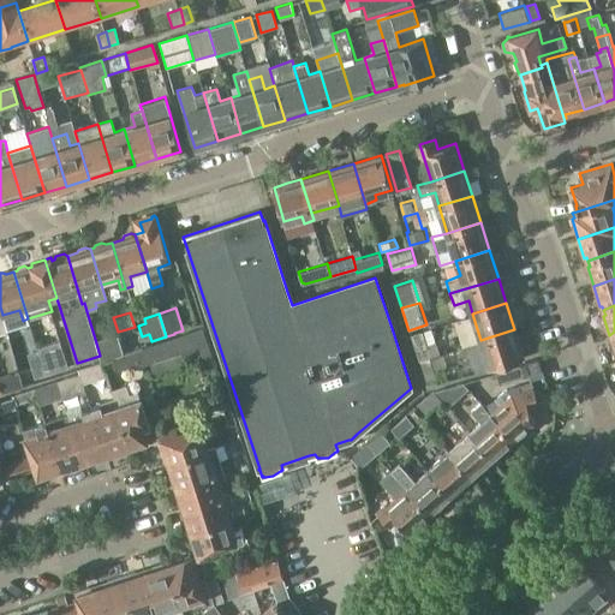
[(410,334),(419,362),(430,358),(427,345),(436,341),(431,327),(410,334)]
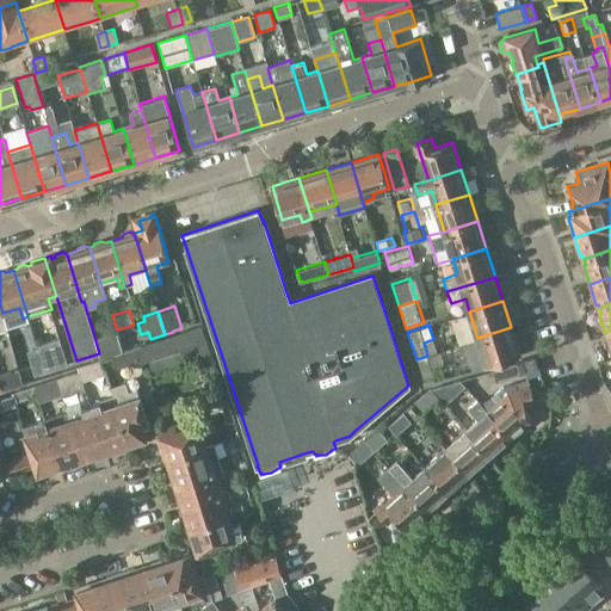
[(511,327),(477,338),(487,366),(520,356),(511,327)]
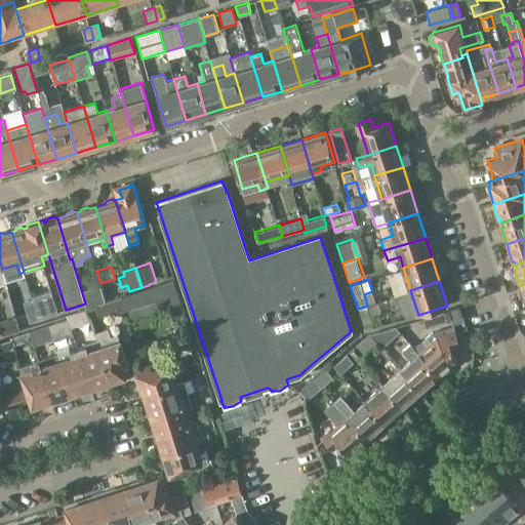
[(81,289),(85,304),(86,307),(104,300),(98,284),(81,289)]
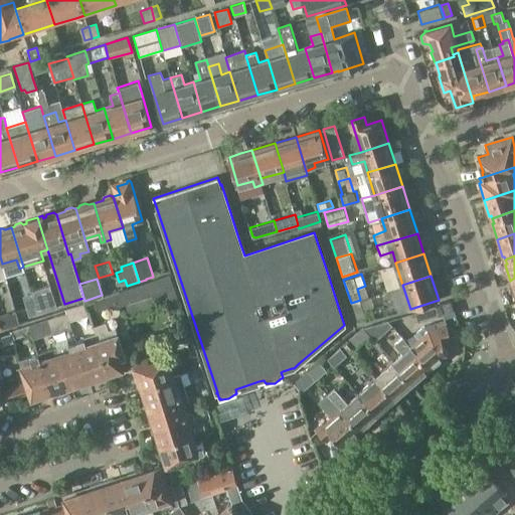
[(131,303),(133,310),(162,301),(155,280),(107,296),(111,307),(117,305),(118,307),(131,303)]
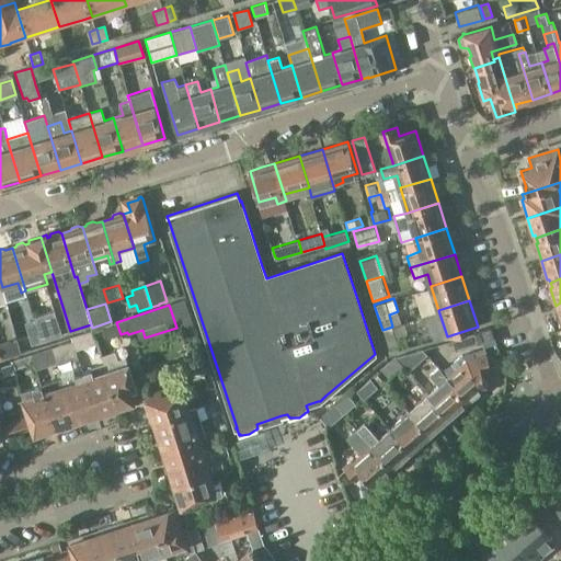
[(34,317),(35,319),(42,342),(64,335),(56,310),(34,317)]
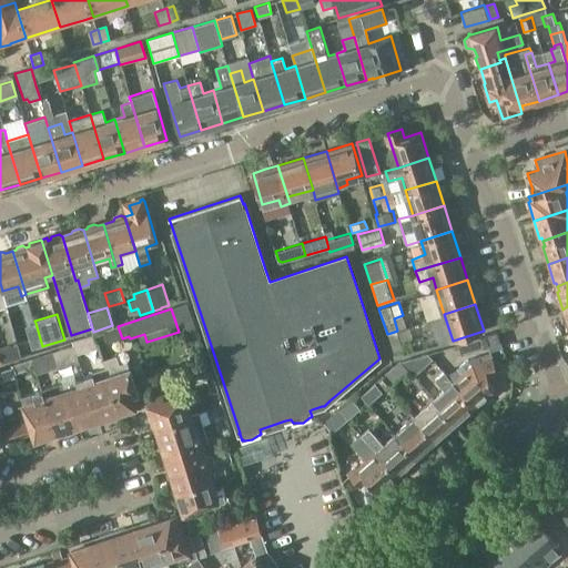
[(33,348),(42,346),(36,323),(27,325),(33,348)]
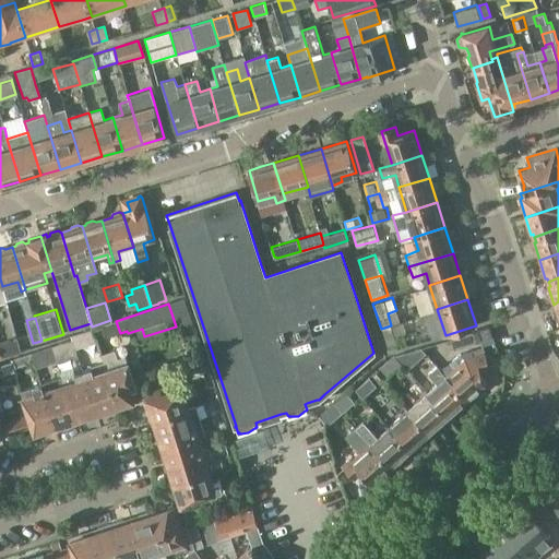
[(116,321),(104,324),(108,336),(120,333),(116,321)]
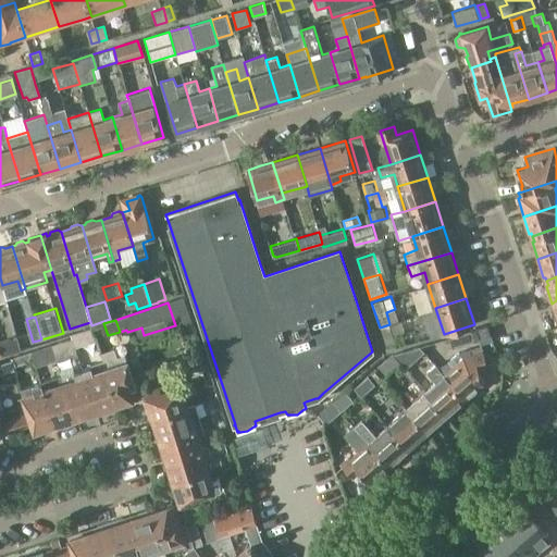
[(390,324),(380,327),(386,351),(397,348),(390,324)]
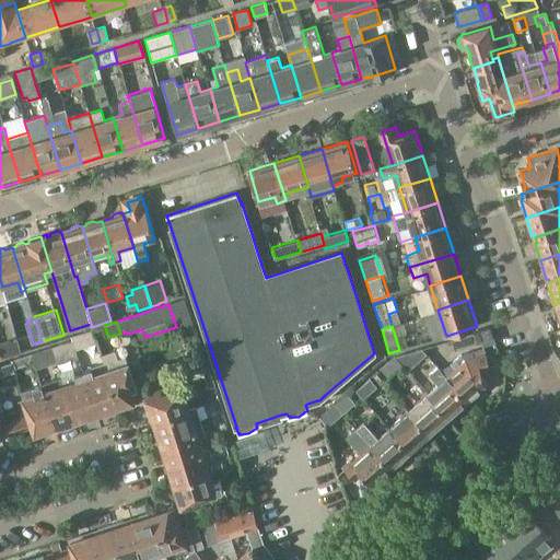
[(71,335),(72,340),(76,349),(96,342),(92,328),(71,335)]
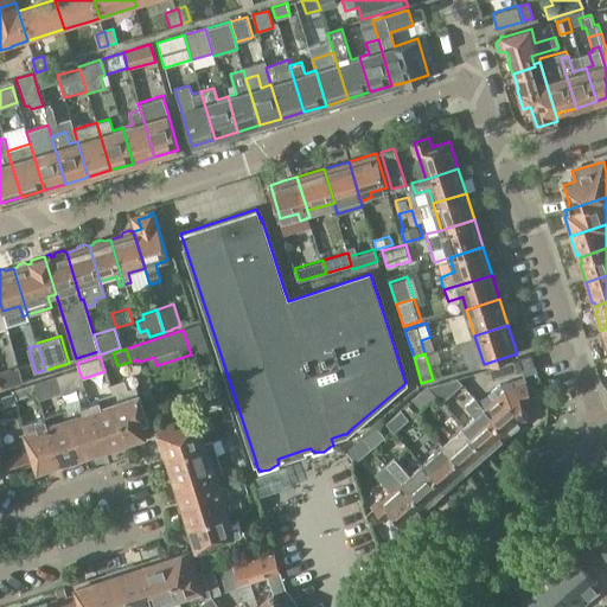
[(512,360),(489,368),(492,379),(517,372),(512,360)]
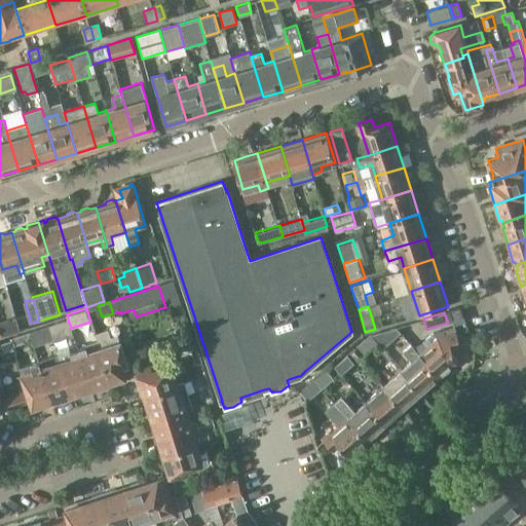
[(15,318),(0,322),(0,330),(1,335),(19,330),(15,318)]
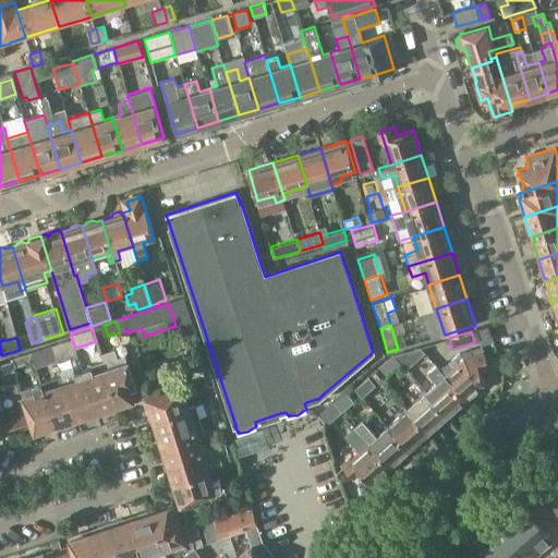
[(75,348),(72,339),(52,346),(58,360),(77,354),(75,348)]
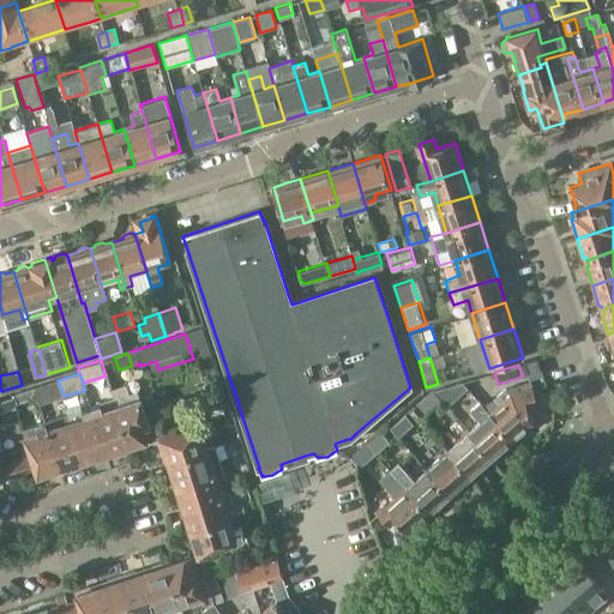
[(41,403),(64,396),(58,380),(36,387),(41,403)]
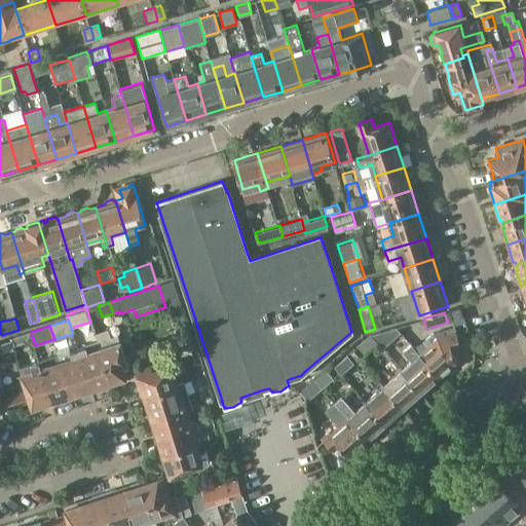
[(94,333),(97,341),(111,383),(123,380),(122,378),(129,375),(129,376),(132,375),(120,340),(119,340),(116,333),(111,335),(108,328),(94,333)]
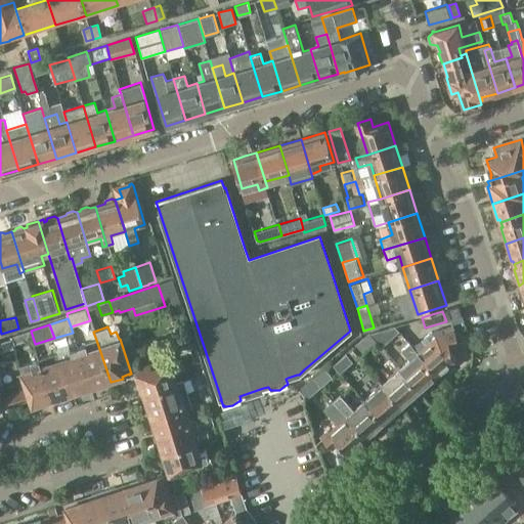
[(383,346),(399,331),(395,326),(373,335),(378,340),(383,346)]
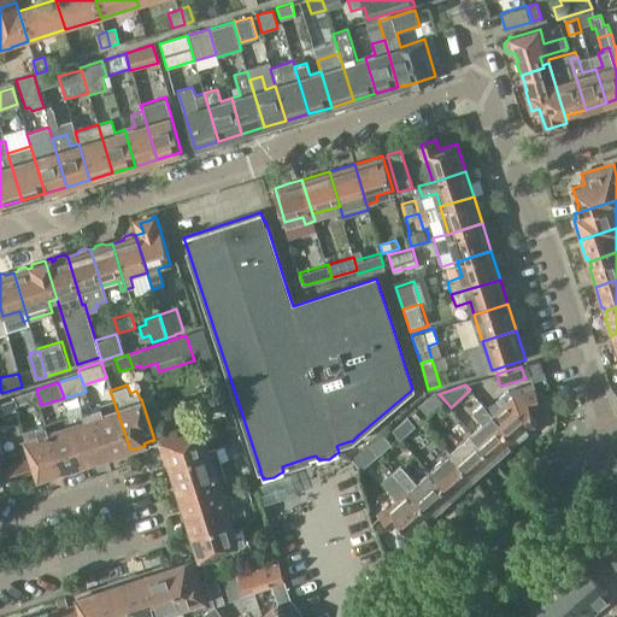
[(501,406),(493,413),(517,441),(532,429),(536,427),(530,409),(540,406),(534,387),(516,393),(513,395),(509,391),(497,401),(501,406)]
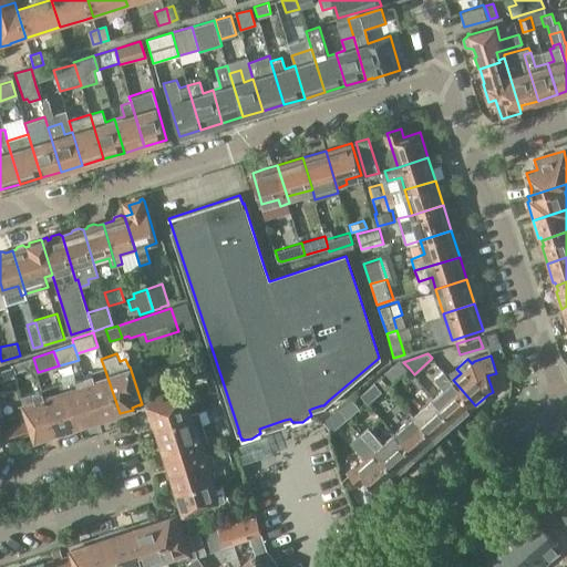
[(11,364),(12,367),(16,377),(17,380),(38,372),(33,358),(11,364)]
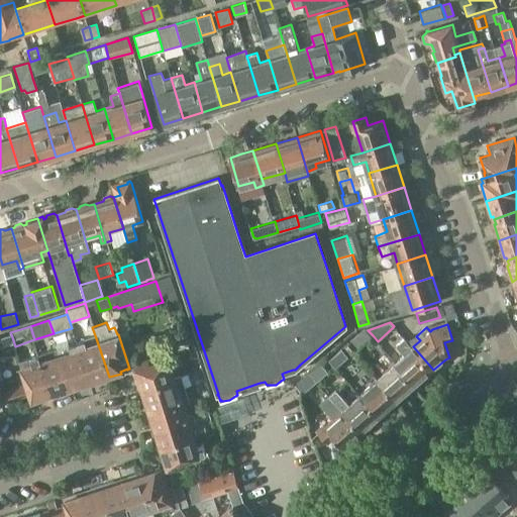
[(358,348),(373,335),(368,330),(364,331),(351,340),(358,348)]
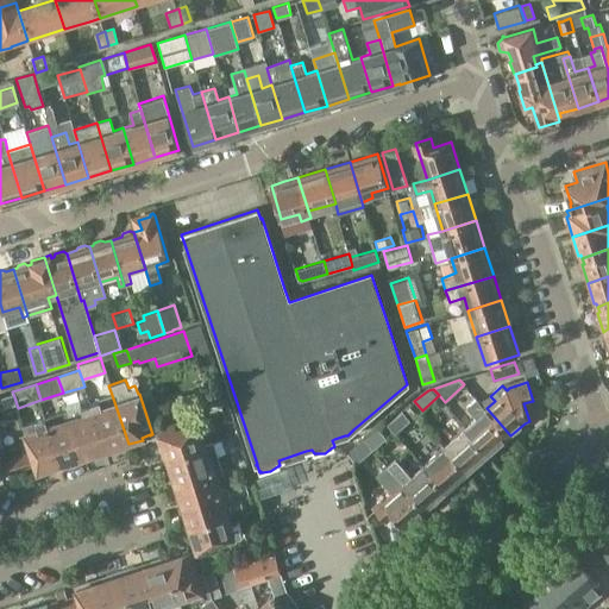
[(0,409),(17,405),(13,394),(0,397),(0,409)]
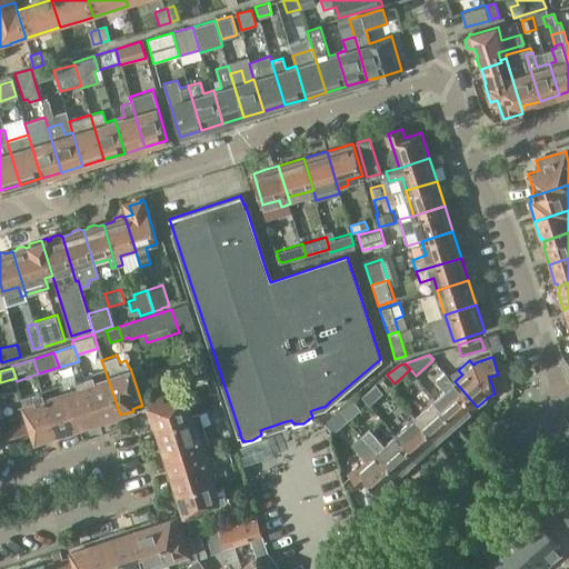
[(85,376),(98,419),(107,417),(108,419),(120,415),(105,369),(85,376)]
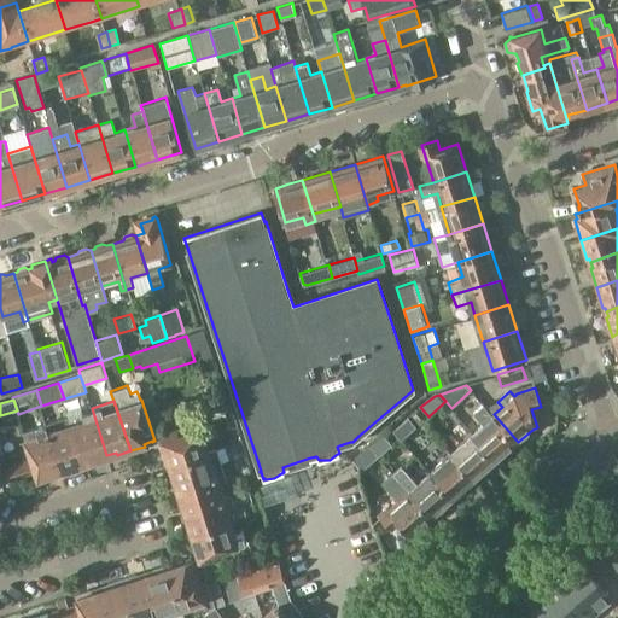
[(483,424),(473,432),(497,460),(518,442),(494,414),(484,403),(473,413),(483,424)]
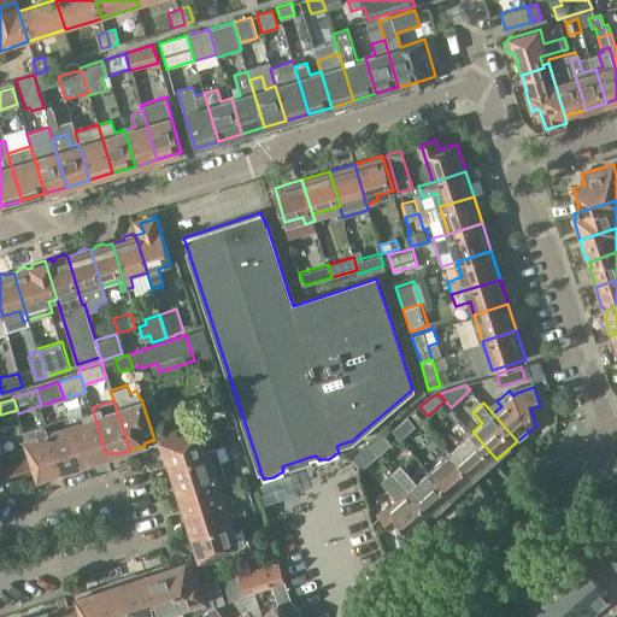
[(99,458),(106,454),(92,407),(69,415),(71,423),(84,465),(99,460),(99,458)]
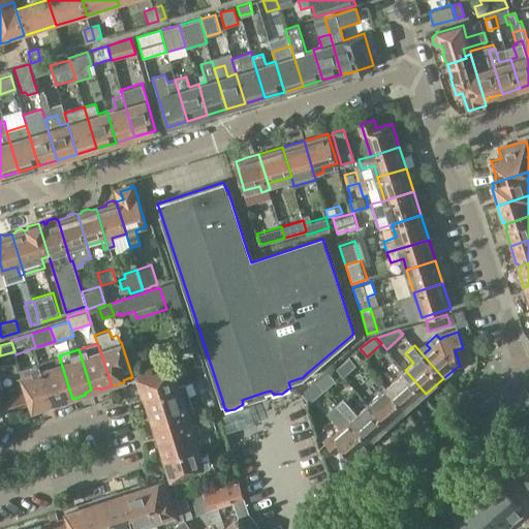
[(349,358),(337,369),(343,377),(356,366),(349,358)]
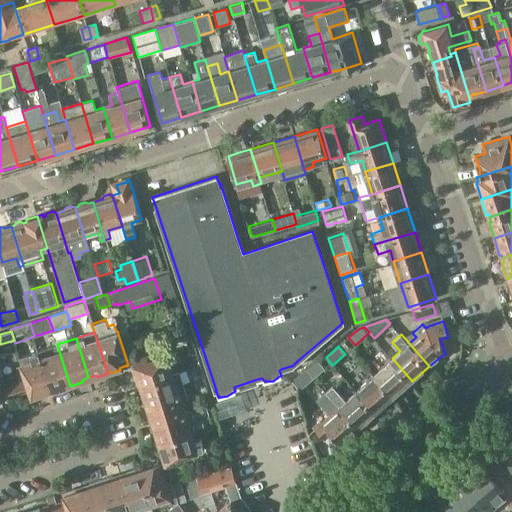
[(70,386),(59,351),(49,354),(46,349),(39,351),(51,390),(58,387),(58,390),(70,386)]
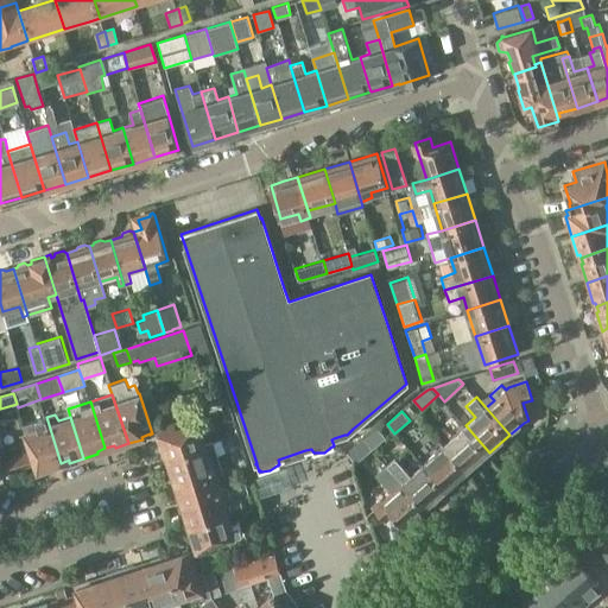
[(8,420),(11,431),(24,428),(20,417),(8,420)]
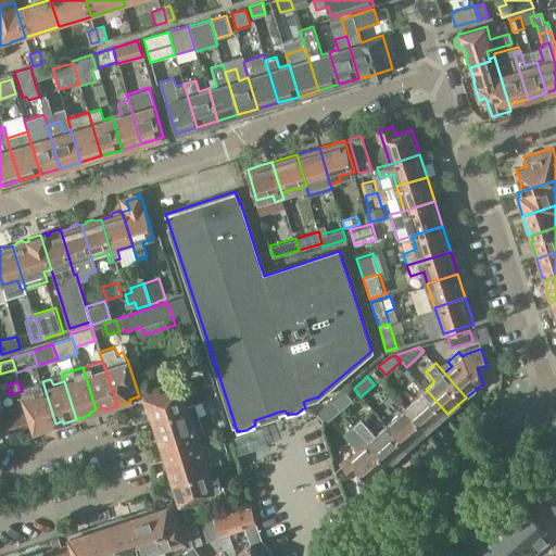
[(23,394),(28,413),(32,422),(35,433),(49,428),(48,426),(55,424),(42,381),(33,384),(35,391),(23,394)]
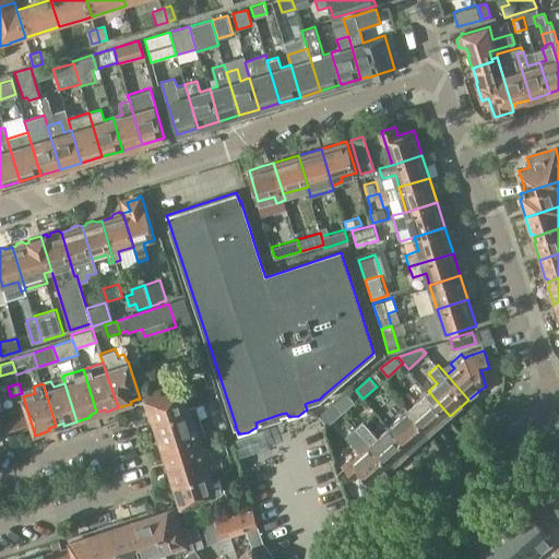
[(151,418),(189,406),(186,396),(191,394),(189,384),(163,393),(159,384),(144,390),(150,406),(147,407),(151,418)]
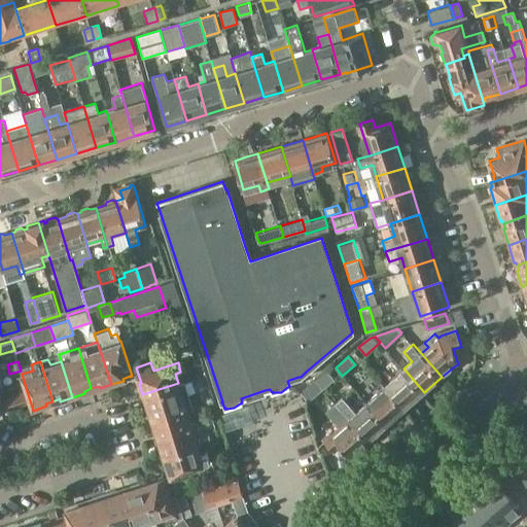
[(403,369),(385,385),(406,409),(424,392),(403,369)]
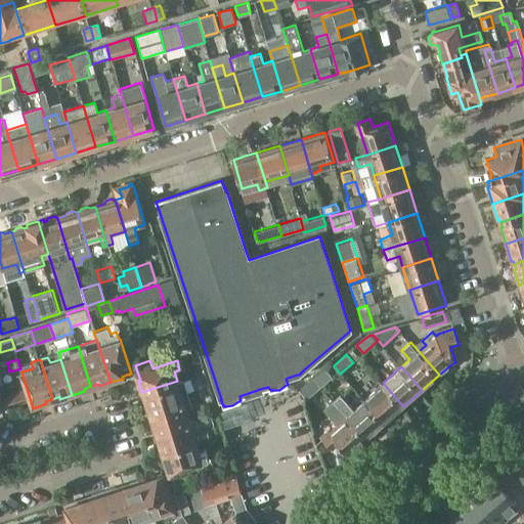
[(325,368),(313,379),(319,386),(320,387),(333,378),(325,368)]
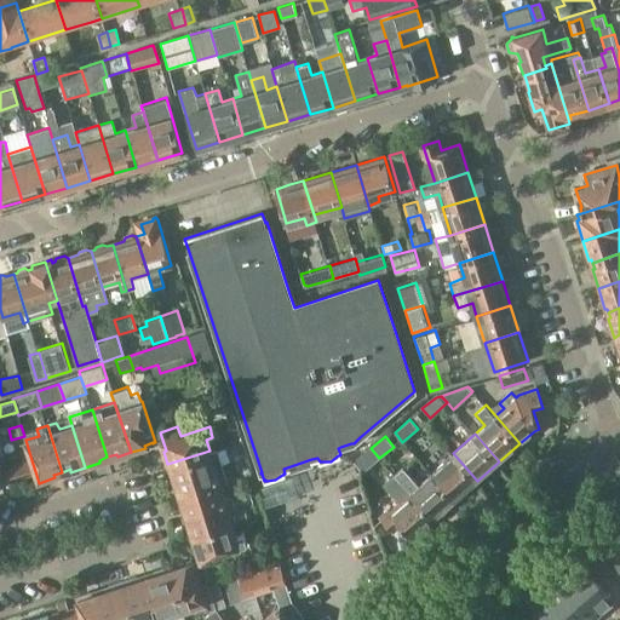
[(176,480),(178,486),(224,472),(217,448),(210,451),(167,464),(173,480),(176,480)]
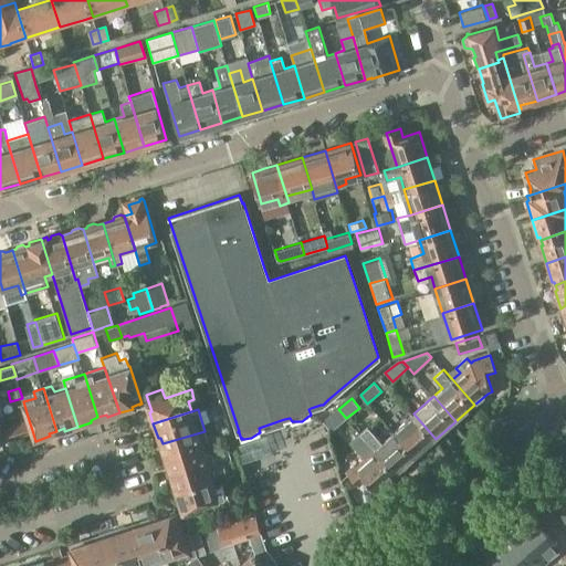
[(326,432),(345,417),(338,409),(323,421),(326,432)]
